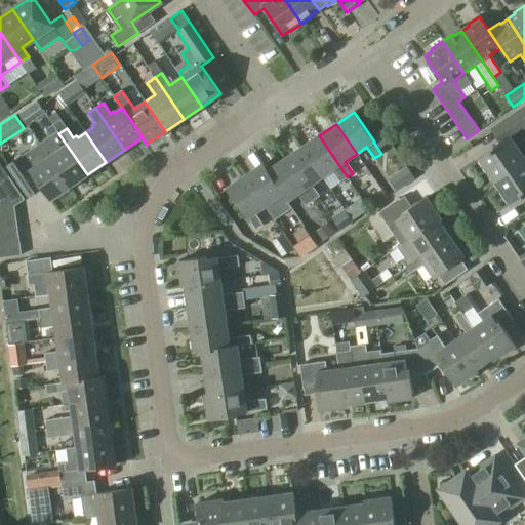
[(58,132),(40,145),(49,157),(69,187),(87,174),(58,133),(58,132)]
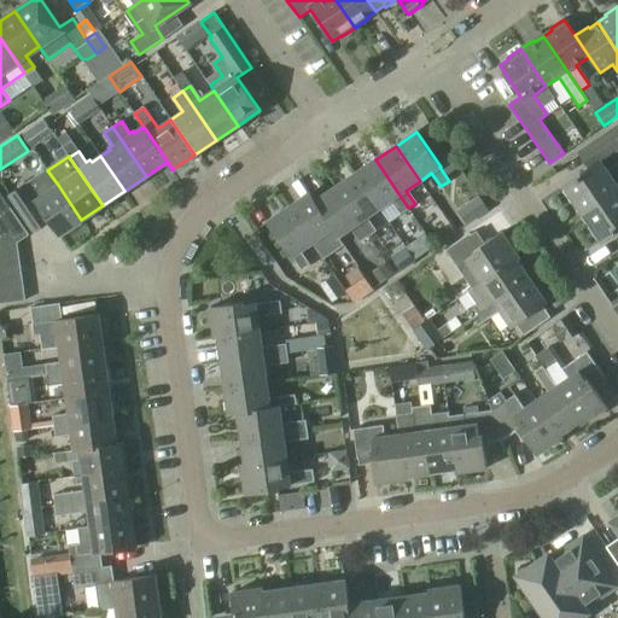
[(397,215),(408,208),(375,159),(355,174),(379,209),(389,202),(397,215)]
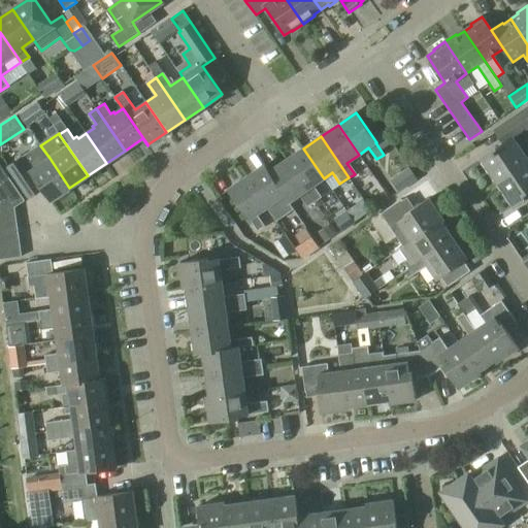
[(512,137),(482,159),(497,182),(527,160),(527,140),(518,146),(513,139),(512,137)]
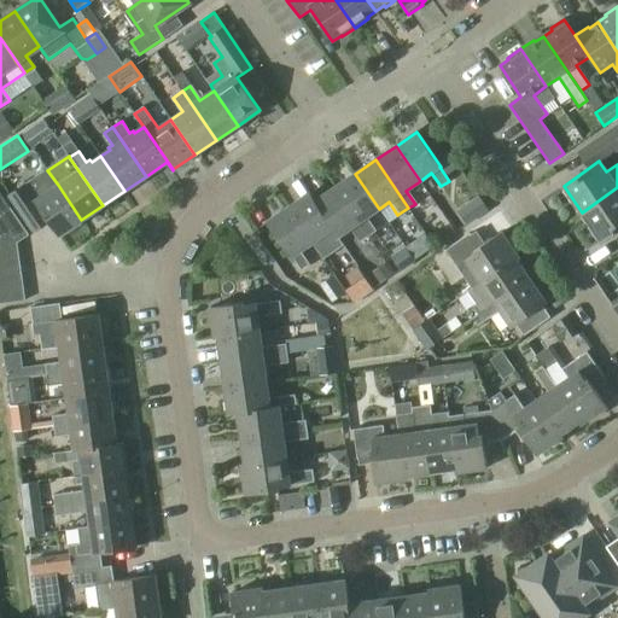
[(365,219),(379,209),(355,174),(334,187),(367,235),(374,231),(365,219)]
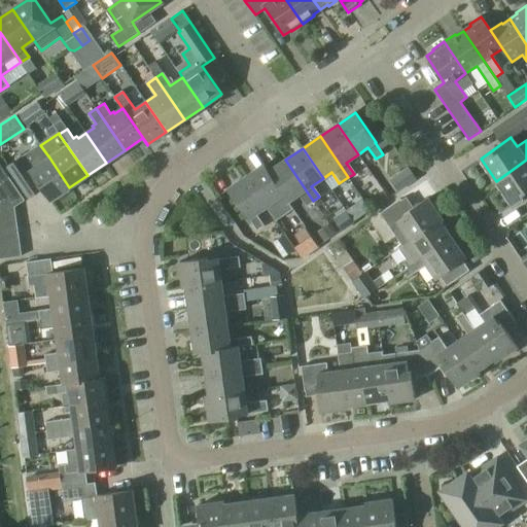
[(50,201),(69,187),(49,157),(30,171),(22,159),(7,168),(23,191),(37,182),(50,201)]
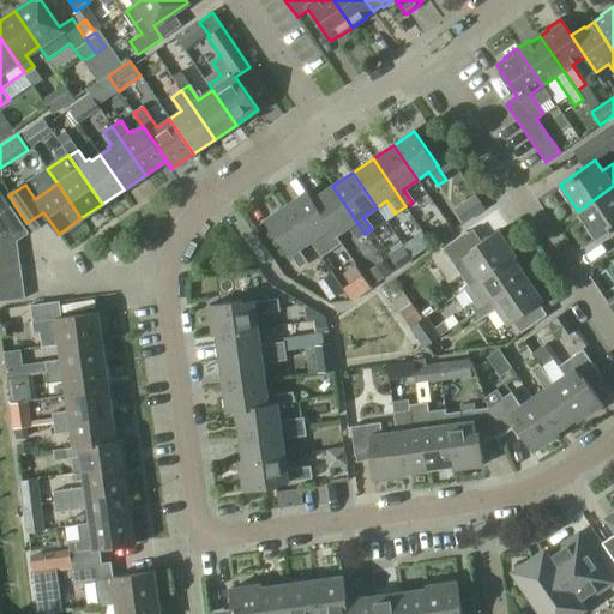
[(356,240),(365,234),(332,186),(313,199),(312,200),(336,235),(347,227),(356,240)]
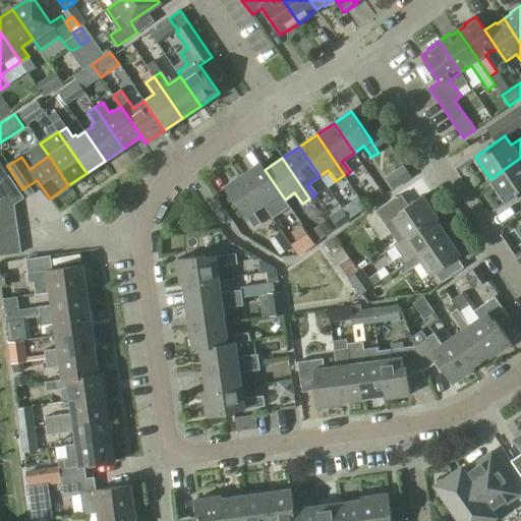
[(520,158),(490,179),(507,204),(520,193),(520,158)]
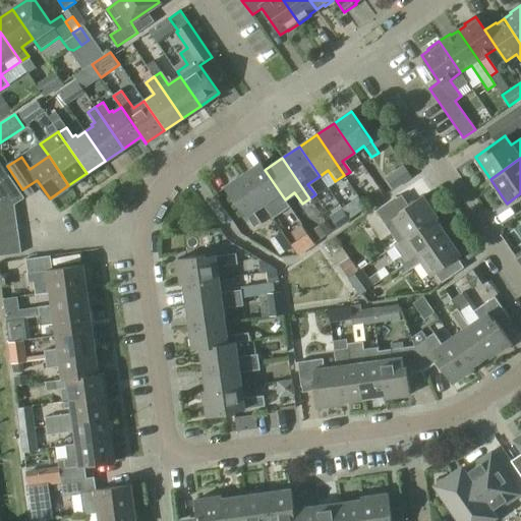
[(261,163),(243,175),(264,205),(274,197),(281,209),(288,204),(285,199),(265,170),(266,169),(261,163)]
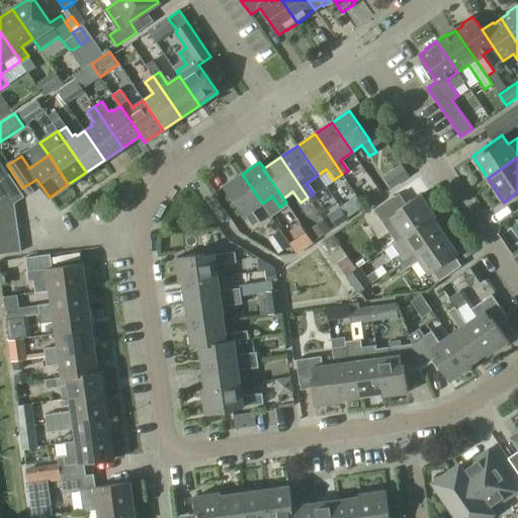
[(0,199),(14,203),(24,197),(8,174),(0,179),(0,199)]
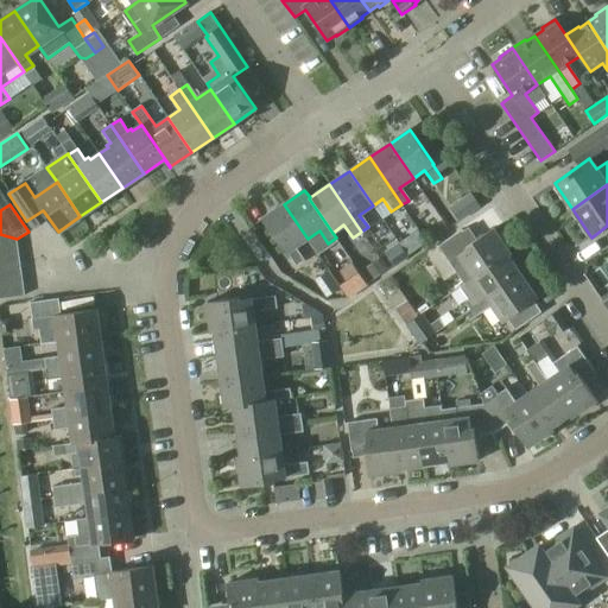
[(293,248),(308,239),(284,204),(263,219),(296,265),(303,260),(293,248)]
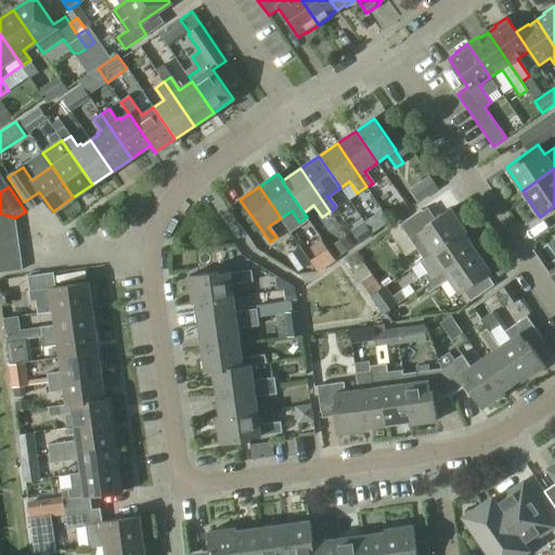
[(350,201),(364,219),(375,211),(361,192),(350,201)]
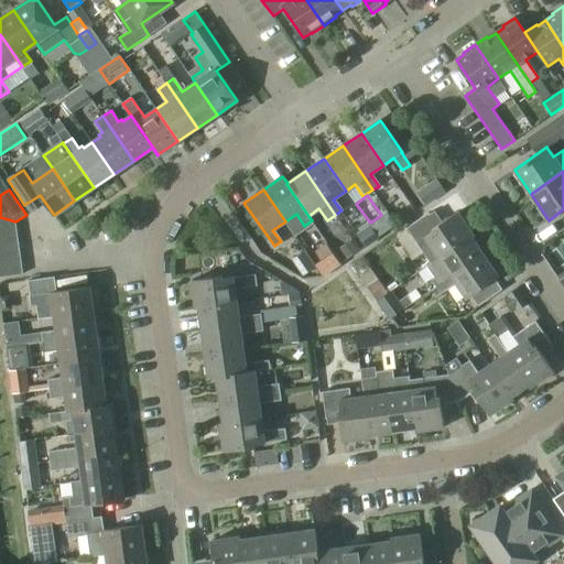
[(423,252),(431,263),(438,258),(472,236),(474,235),(457,212),(437,225),(429,213),(407,228),(423,252)]
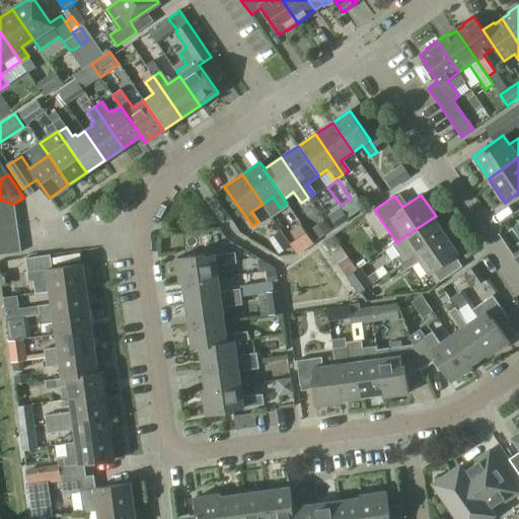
[(0,218),(16,216),(14,204),(0,200),(0,218)]
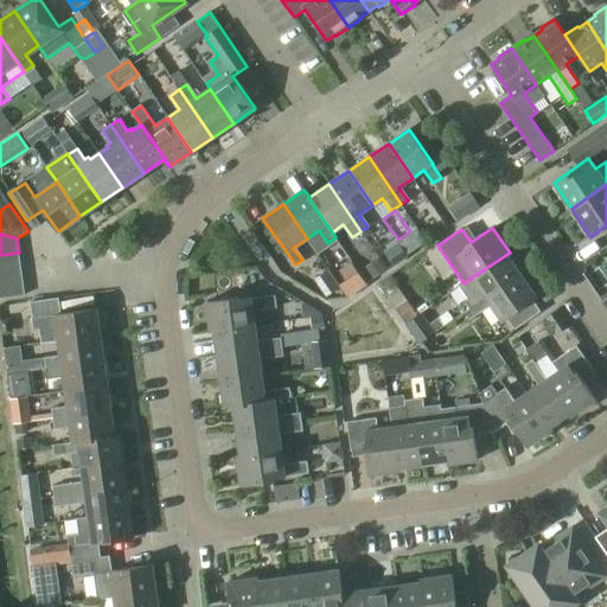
[(407,256),(397,242),(383,251),(394,266),(407,256)]
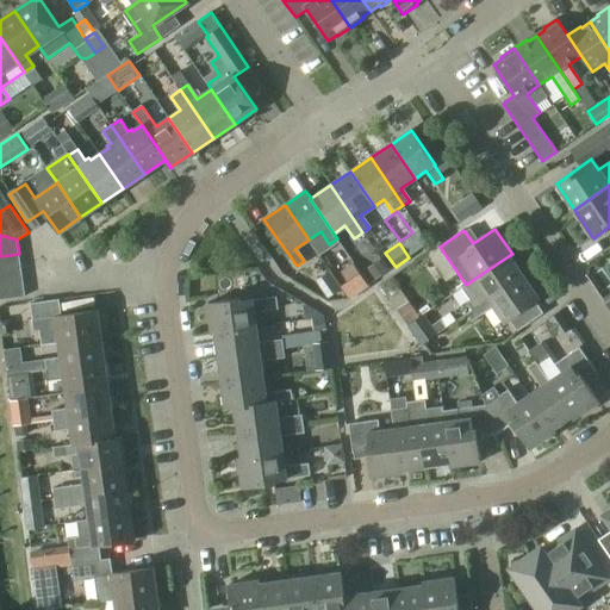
[(431,285),(448,275),(430,246),(415,255),(431,285)]
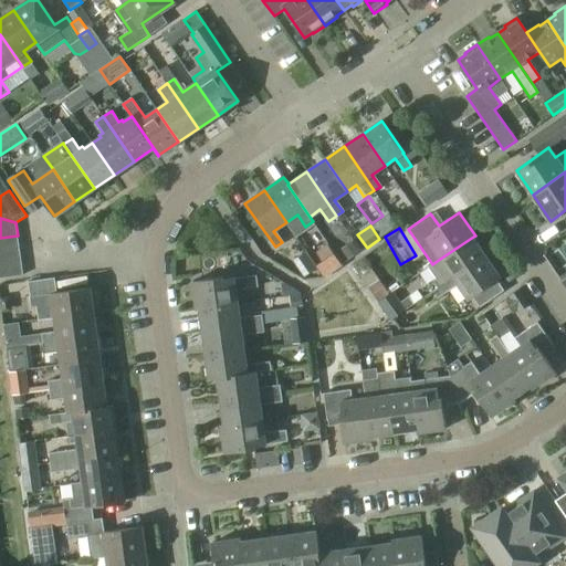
[(0,251),(20,249),(18,236),(0,238),(0,251)]
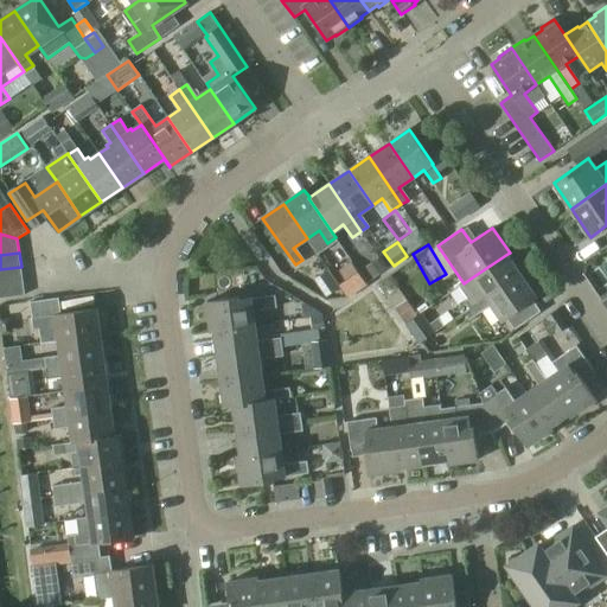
[(464,312),(521,274),(508,254),(472,278),(464,283),(472,295),(447,312),(453,320),(464,312)]
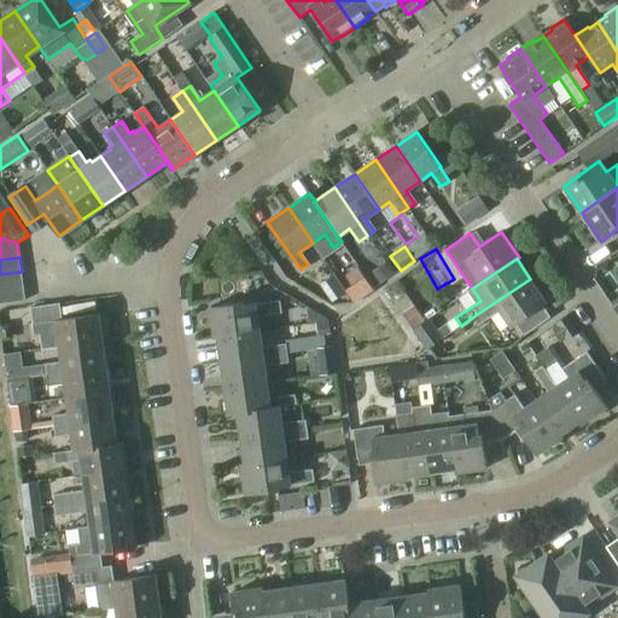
[(0,290),(23,286),(22,272),(0,274),(0,290)]
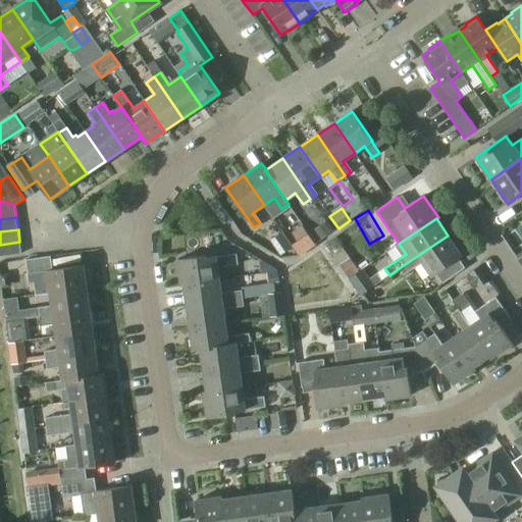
[(448,236),(399,268),(404,275),(422,262),(431,275),(435,272),(442,283),(465,268),(458,257),(461,255),(448,236)]
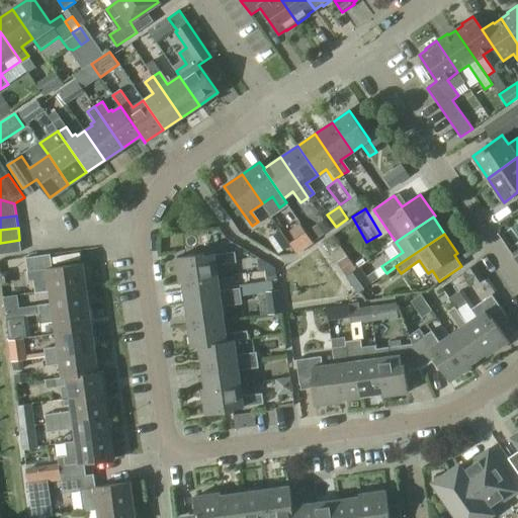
[(326,235),(316,242),(337,275),(347,268),(326,235)]
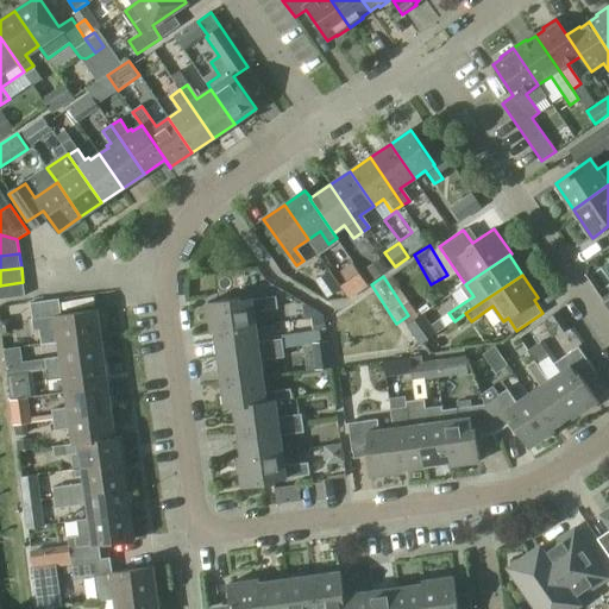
[(23,282),(0,286),(0,299),(25,296),(23,282)]
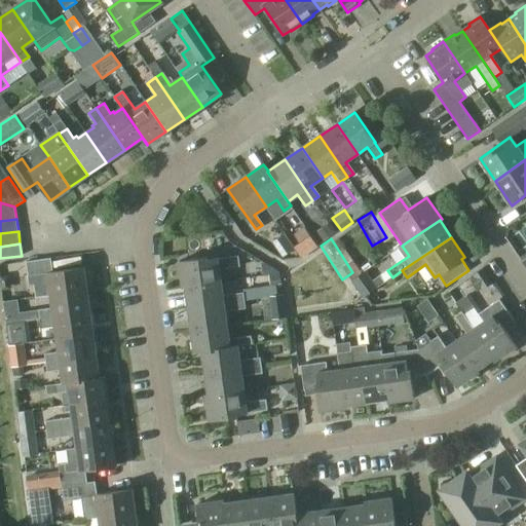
[(179,261),(182,285),(221,279),(220,269),(240,267),(238,256),(208,260),(208,258),(179,261)]
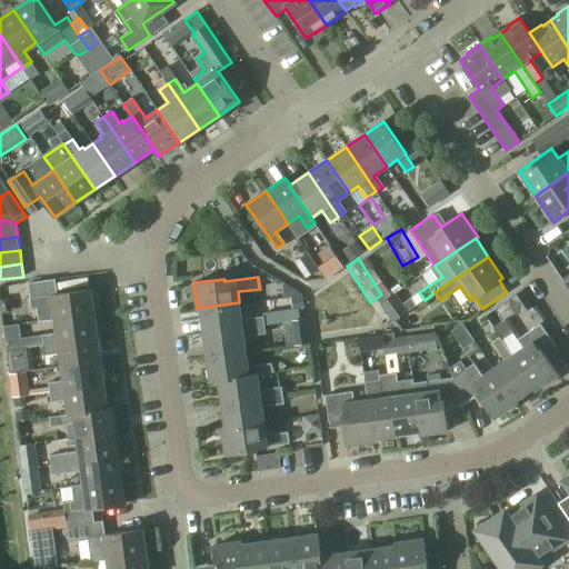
[(29,282),(31,298),(37,297),(40,321),(56,319),(93,313),(93,310),(99,310),(97,292),(91,293),(90,289),(58,295),(56,279),(29,282)]
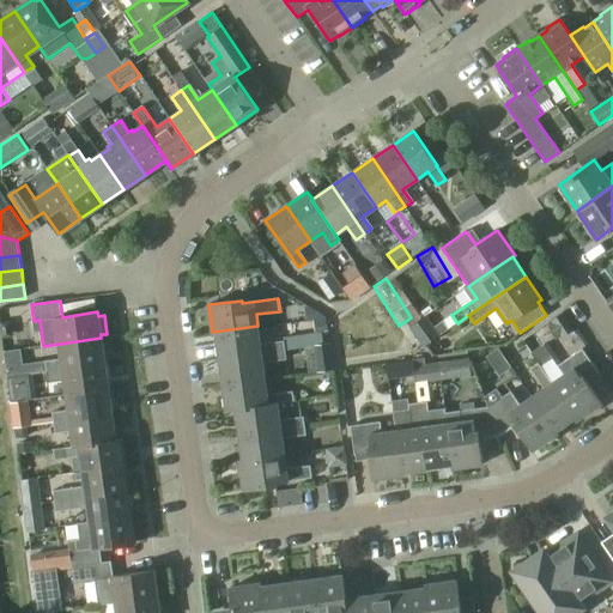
[(563,337),(572,331),(562,314),(562,315),(552,321),(553,323),(550,327),(557,337),(560,334),(563,337)]
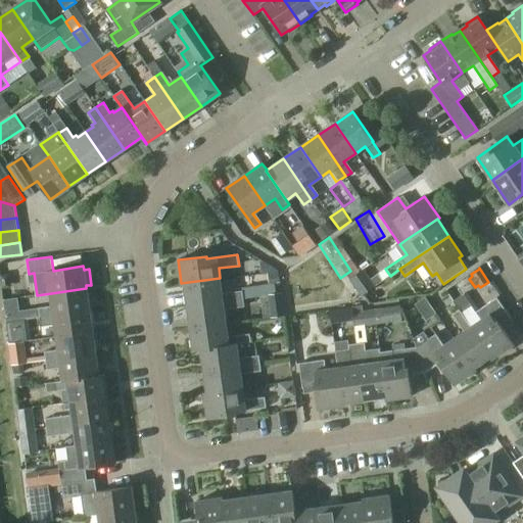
[(184,285),(187,305),(243,297),(242,291),(222,294),(220,278),(181,283),(182,286),(184,285)]
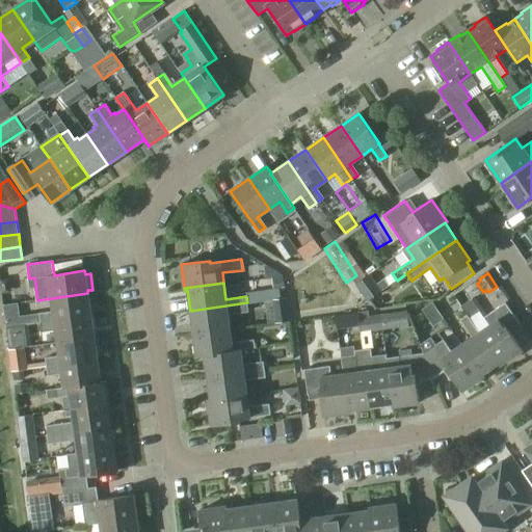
[(41,323),(90,316),(87,293),(52,298),(53,312),(38,314),(41,323)]
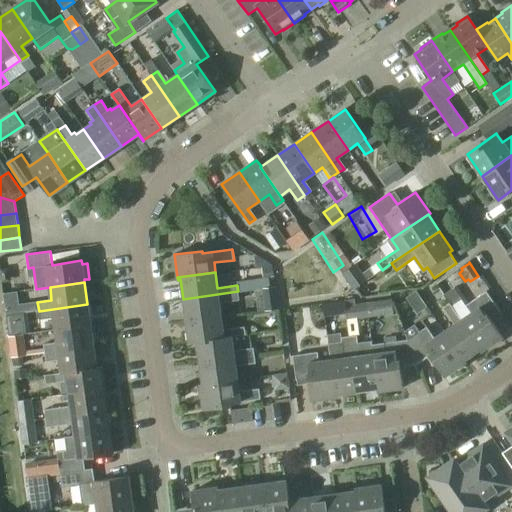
[(186,321),(221,316),(219,303),(239,300),(238,291),(183,299),(186,321)]
